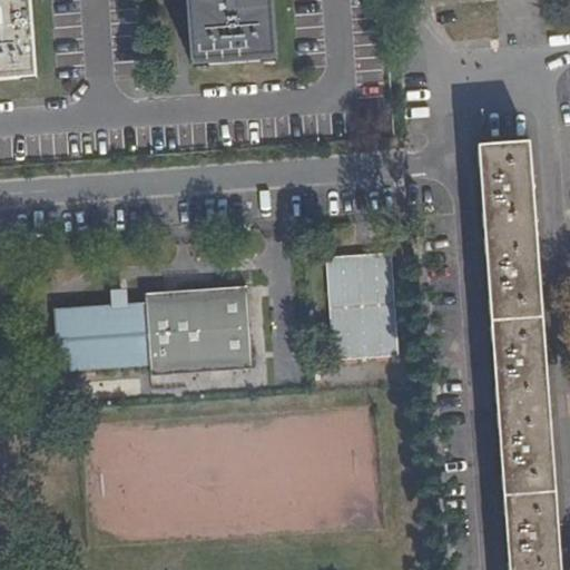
[(0,0),(0,79),(36,78),(30,0),(0,0)]
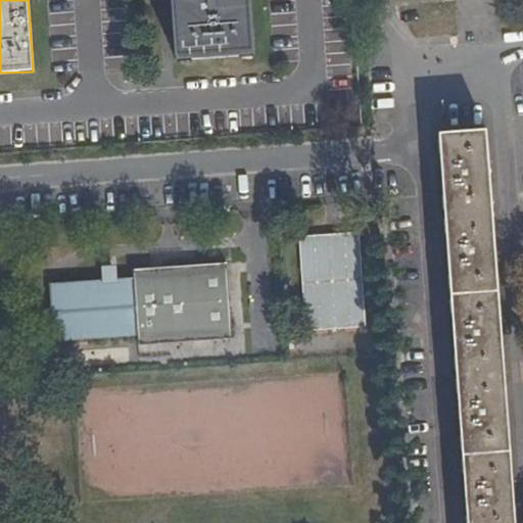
[(253,54),(249,0),(172,0),(177,60),(253,54)]
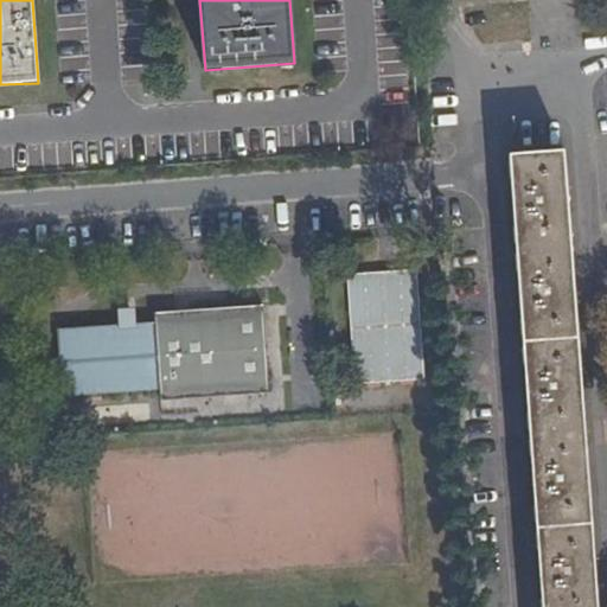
[(595,606),(562,149),(508,154),(541,606),(595,606)]
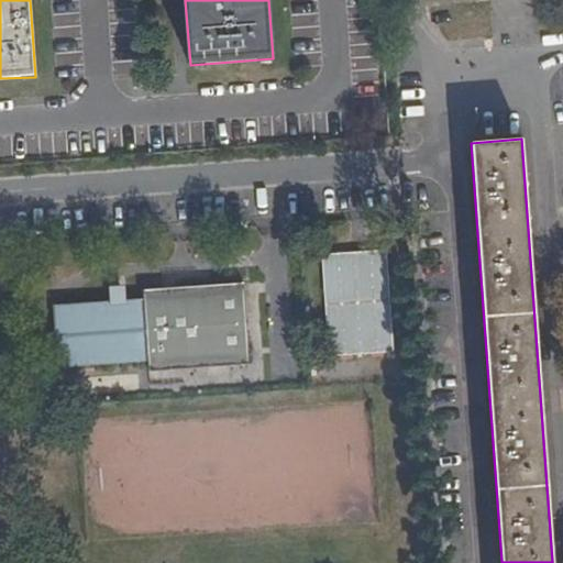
[(328,356),(393,351),(384,249),(320,254),(328,356)]
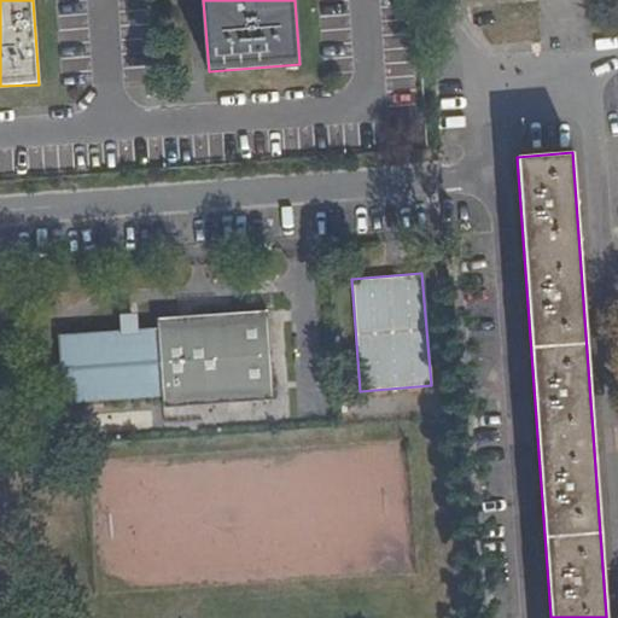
[(267,309),(156,318),(156,328),(56,336),(62,404),(161,397),(162,407),(273,400),(267,309)]
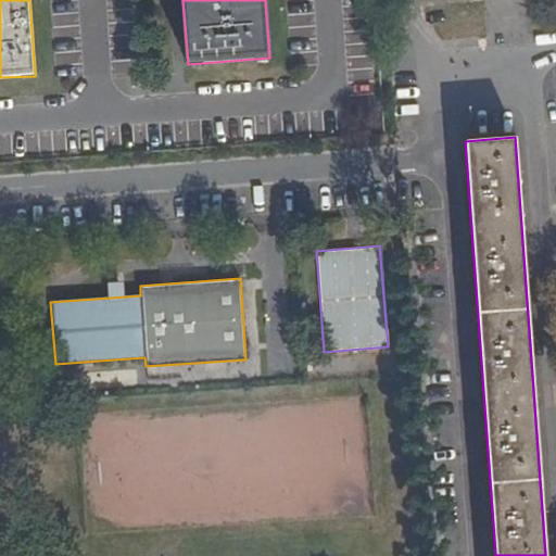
All buildings are outlined.
